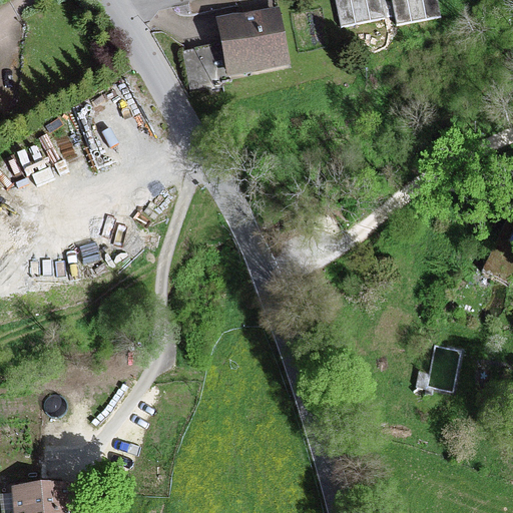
[(380,0),(339,0),(335,1),(341,30),(385,20),(380,0)]
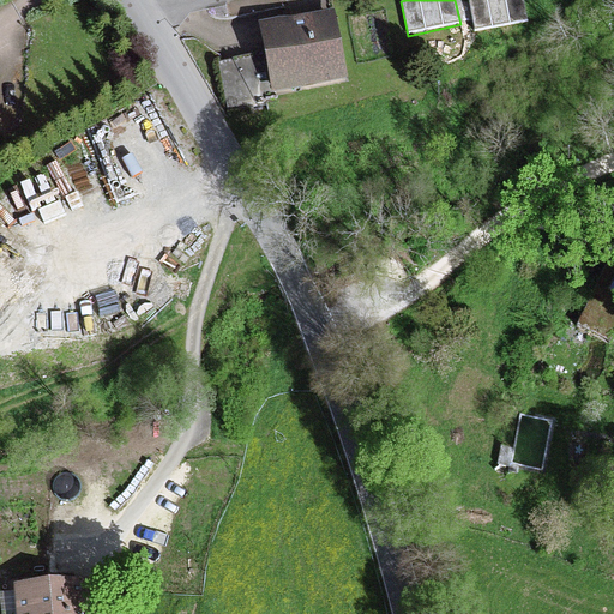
[(524,0),(468,0),(476,34),(530,23),(524,0)]
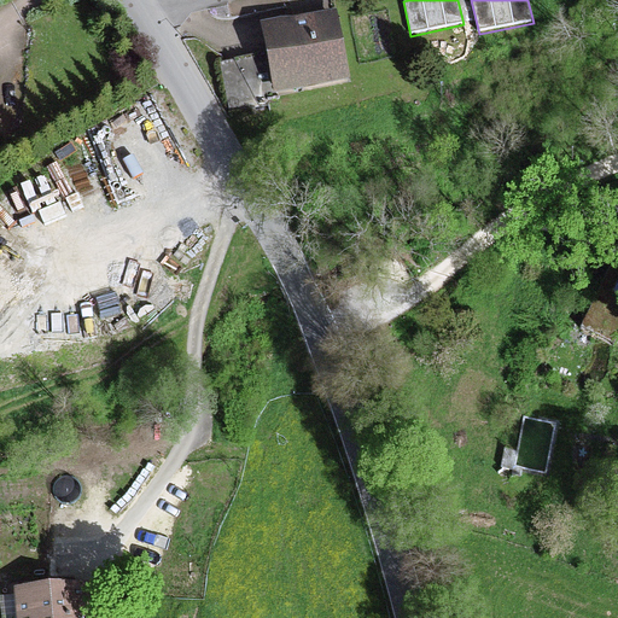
[(338,19),(264,34),(269,58),(279,103),(353,88),(338,19)]
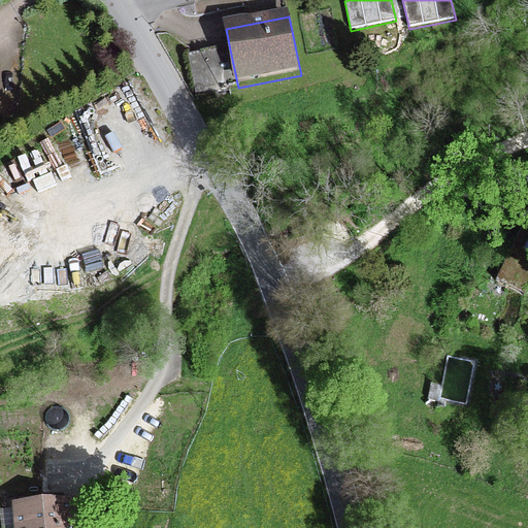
[(238,88),(230,50),(190,58),(197,96),(238,88)]
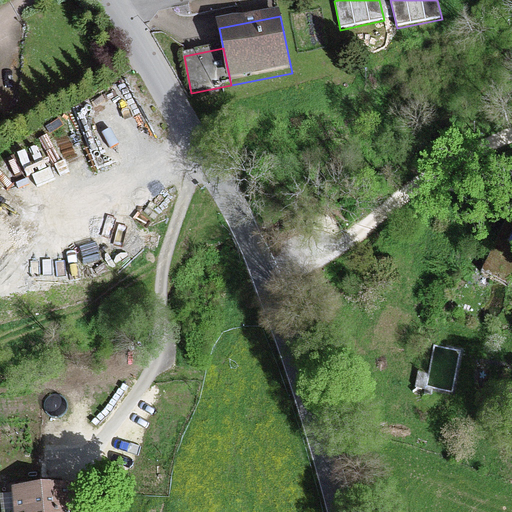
[(0,111),(8,107),(0,93),(0,111)]
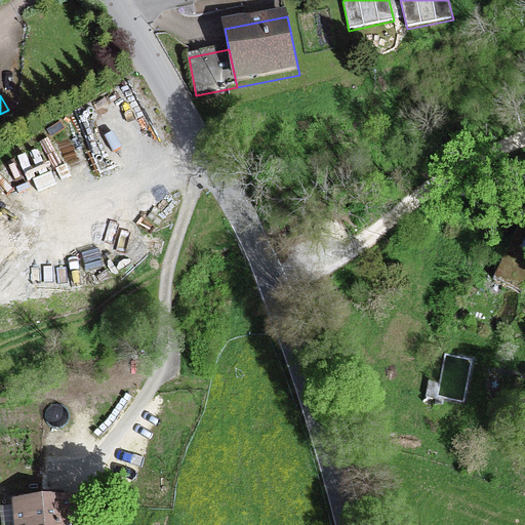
[(524,284),(524,252),(512,246),(494,277),(521,291),(524,284)]
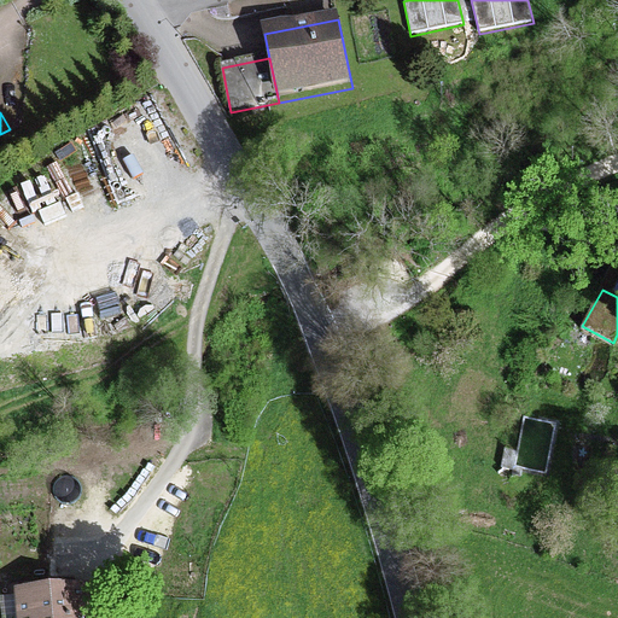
[(17,617),(85,617),(82,590),(17,595),(17,617)]
